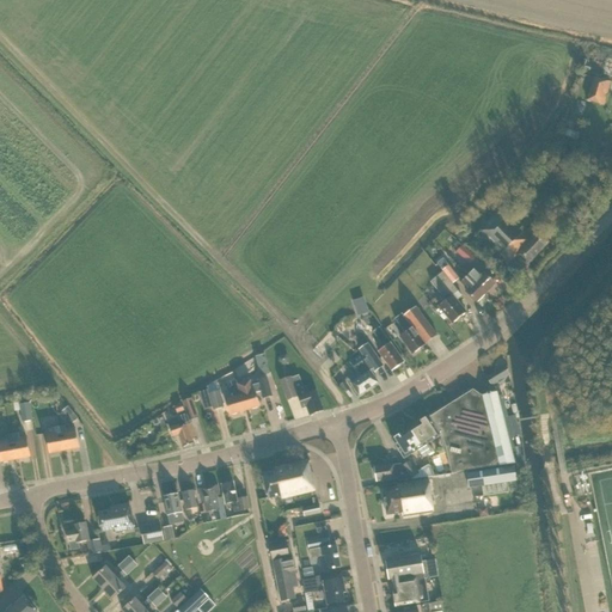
[(592,67),(611,72),(611,57),(610,57),(609,61),(594,57),(592,67)]
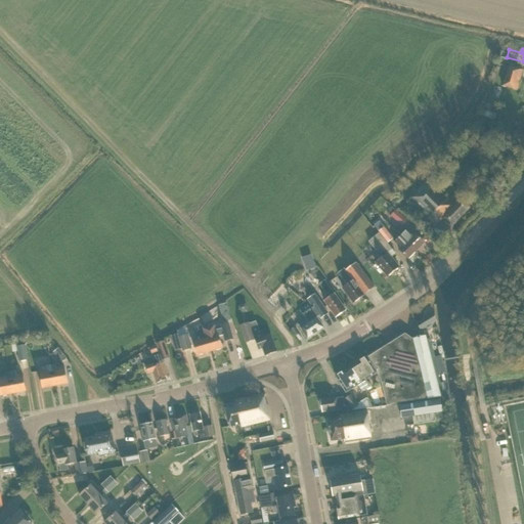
[(503,86),(517,90),(523,71),(509,67),(503,86)]
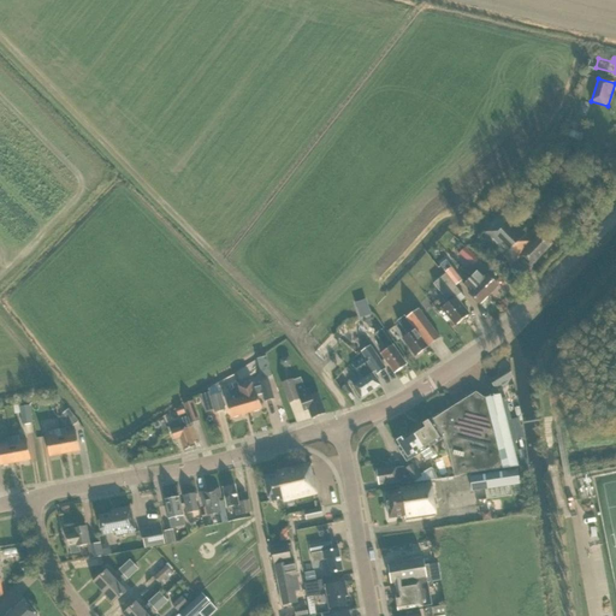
[(519,258),(531,268),(552,244),(542,234),(537,240),(505,209),(480,236),(510,266),(519,258)]
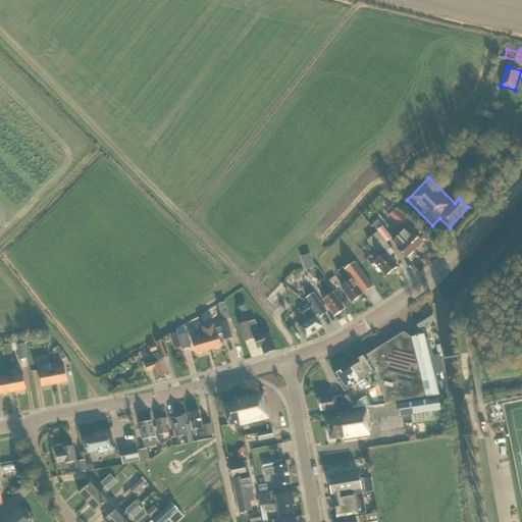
[(389,215),(401,225),(406,219),(395,209),(389,215)]
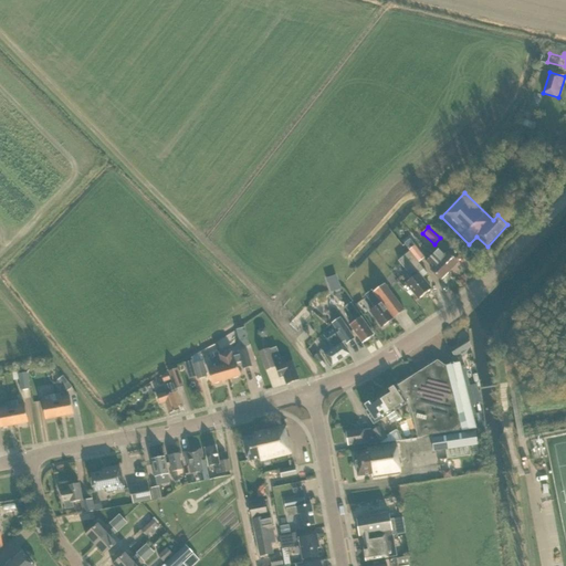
[(431,252),(430,252),(450,272),(458,263),(448,253),(447,254),(437,244),(430,251),(431,252)]
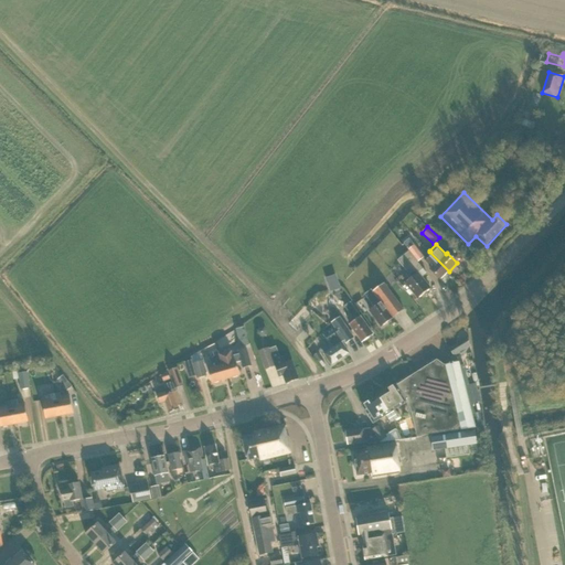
[(418,263),(424,257),(414,245),(408,251),(418,263)]
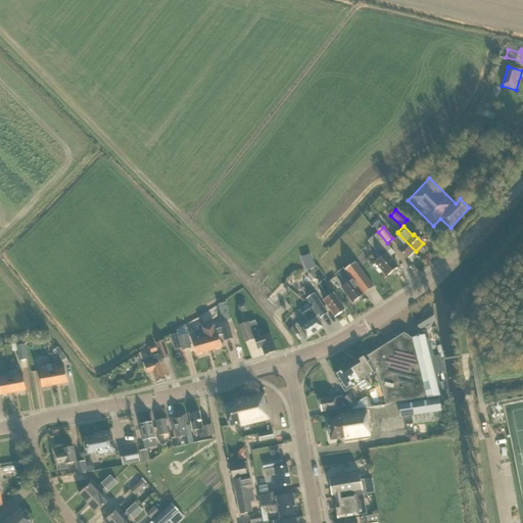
[(378,233),(368,241),(381,257),(375,263),(386,277),(398,268),(390,257),(394,253),(378,233)]
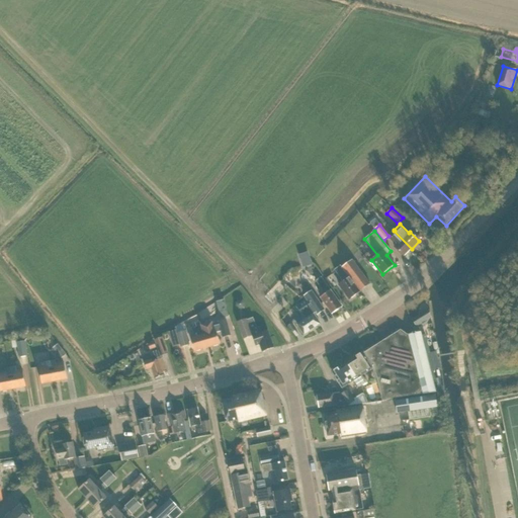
[(404,256),(412,249),(394,231),(389,236),(387,237),(396,245),(395,247),(404,256)]
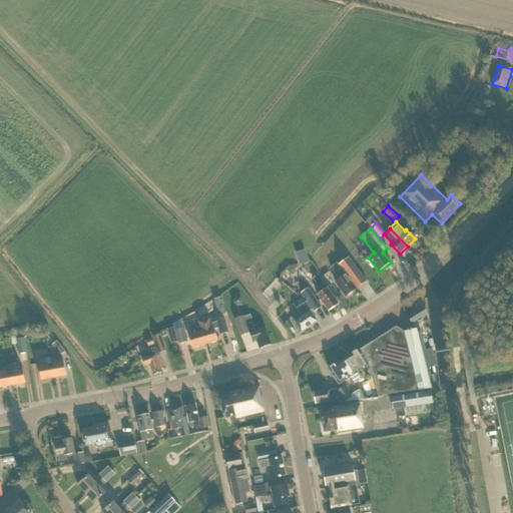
[(299,251),(300,263),(307,263),(307,251),(299,251)]
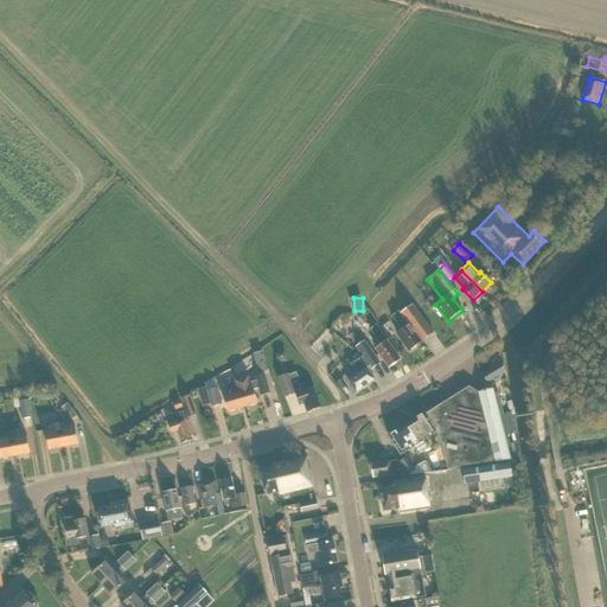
[(434,333),(413,305),(400,314),(398,312),(391,317),(402,331),(397,334),(409,351),(434,333)]
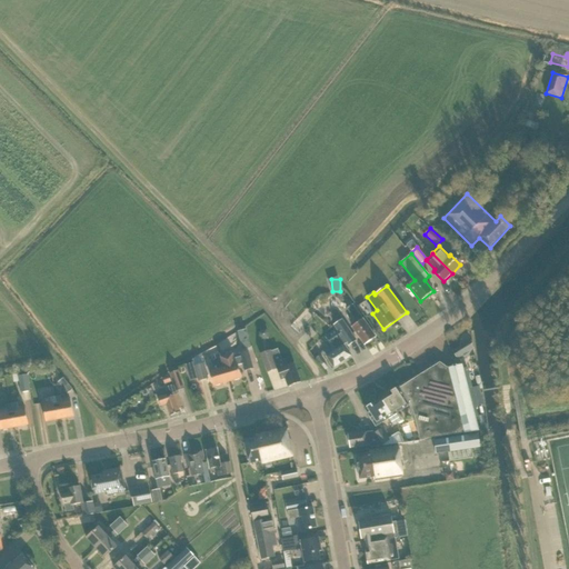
[(351,327),(365,345),(376,337),(357,310),(352,305),(347,309),(351,315),(357,323),(351,327)]
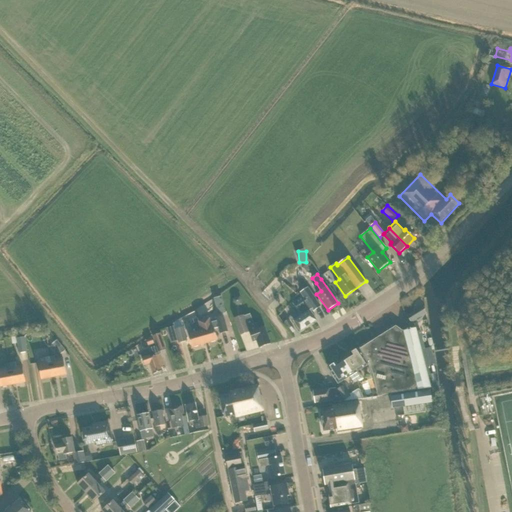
[(316,320),(311,312),(313,311),(314,311),(321,307),(308,288),(300,293),(303,297),(292,304),(298,313),(292,318),(301,331),(316,320)]
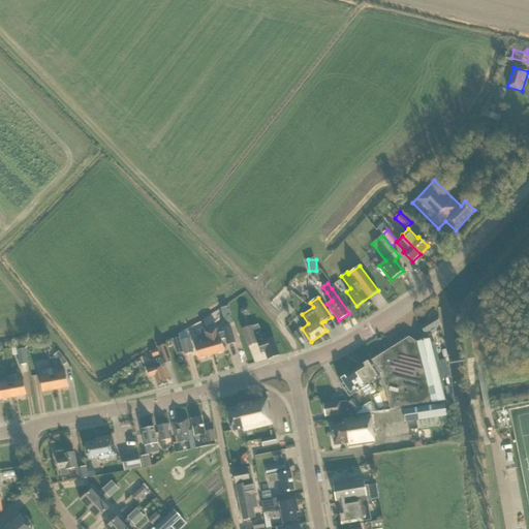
[(250,309),(247,307),(244,307),(241,309),(241,313),(243,316),(247,316),(250,313),(250,309)]
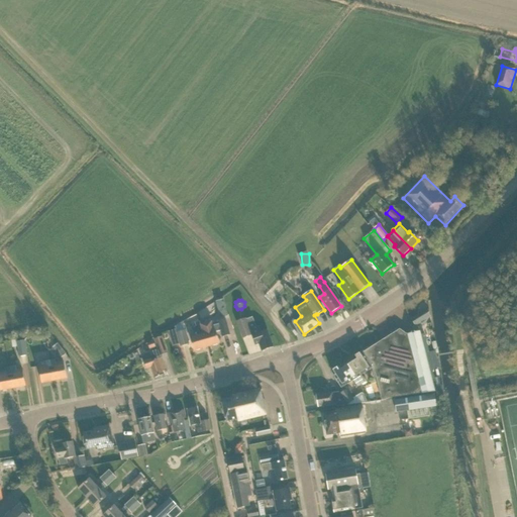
[(411,318),(415,326),(430,317),(426,309),(411,318)]
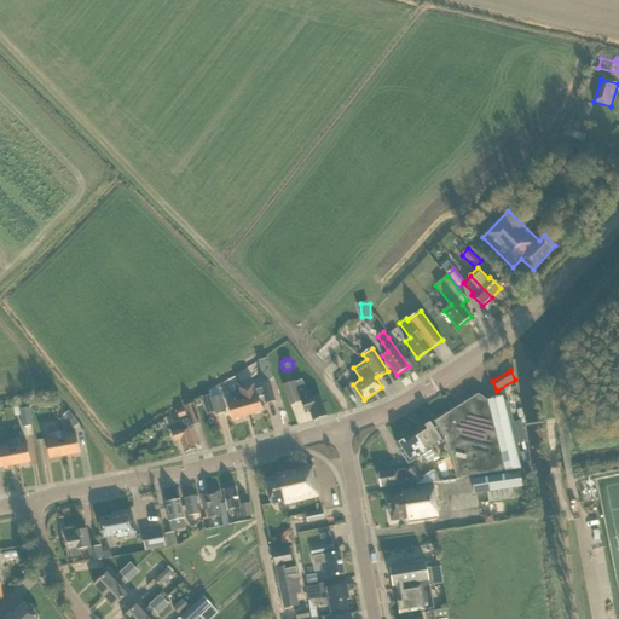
[(294,381),(284,385),(283,386),(291,406),(301,401),(306,414),(310,412),(313,421),(328,416),(319,395),(312,398),(310,392),(307,392),(302,380),(295,383),(294,381)]
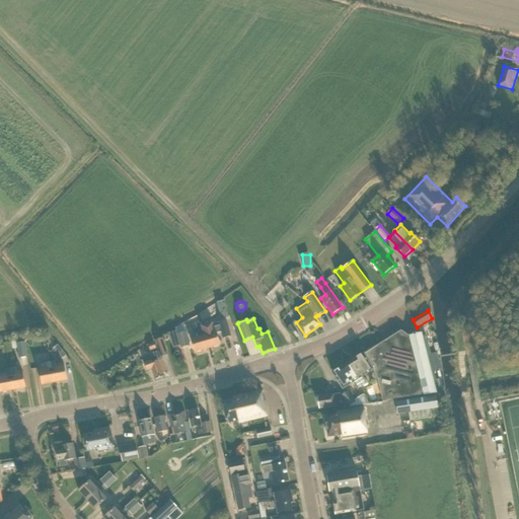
[(212,323),(202,326),(208,349),(220,346),(217,334),(221,332),(223,339),(231,336),(226,320),(219,322),(220,326),(213,328),(212,323)]
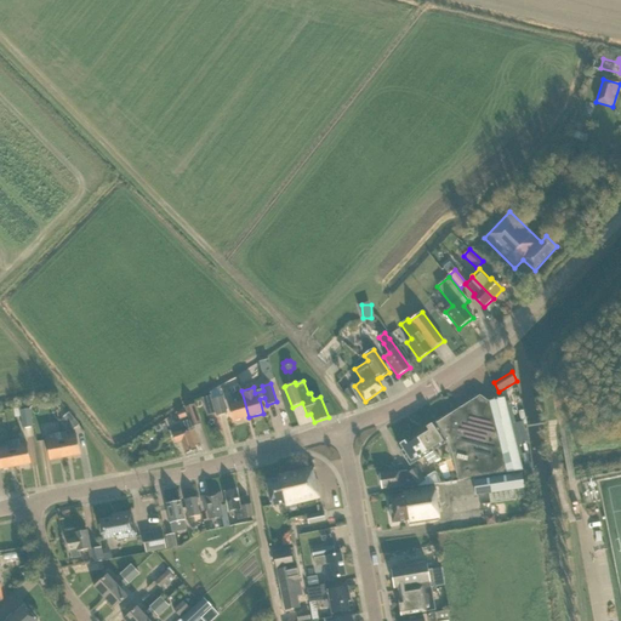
[(238,404),(229,405),(234,422),(249,417),(241,391),(239,387),(234,388),(235,393),(234,393),(238,404)]
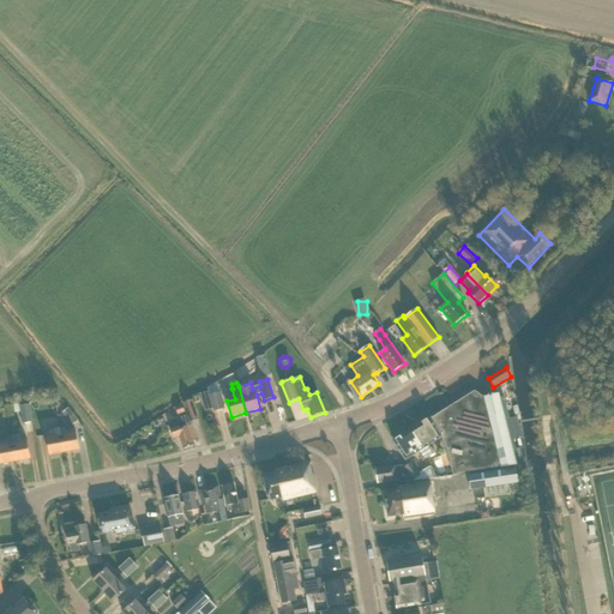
[(210,396),(215,411),(224,409),(220,392),(210,396)]
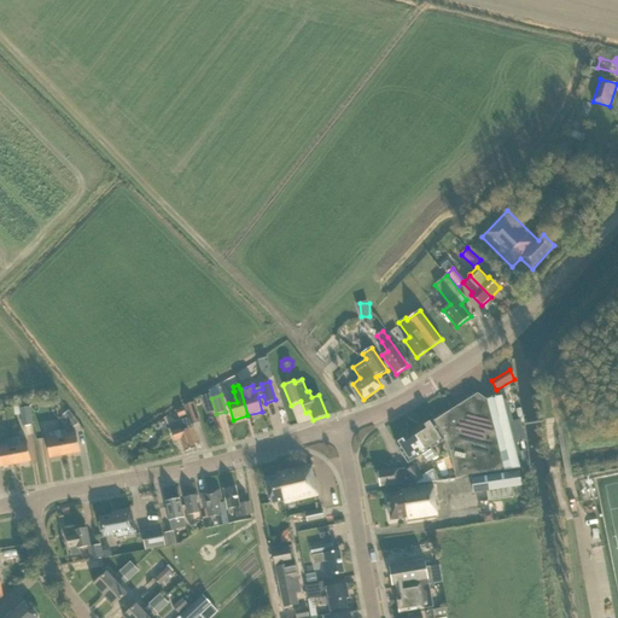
[(433,423),(444,441),(447,438),(456,478),(520,467),(503,396),(487,401),(478,395),(433,423)]
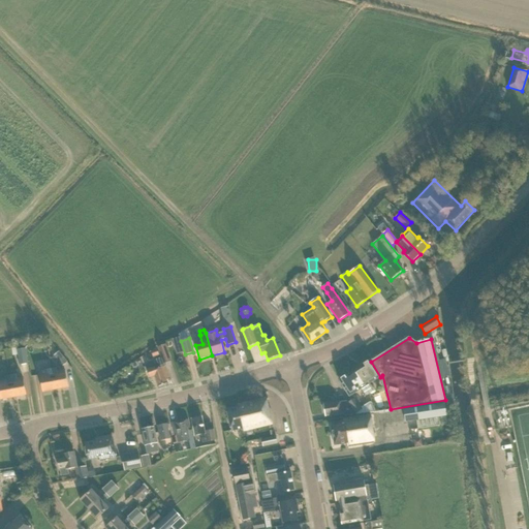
[(164,363),(172,361),(166,345),(158,348),(161,358),(153,361),(156,367),(147,370),(150,378),(154,376),(158,386),(167,383),(166,380),(170,379),(164,363)]
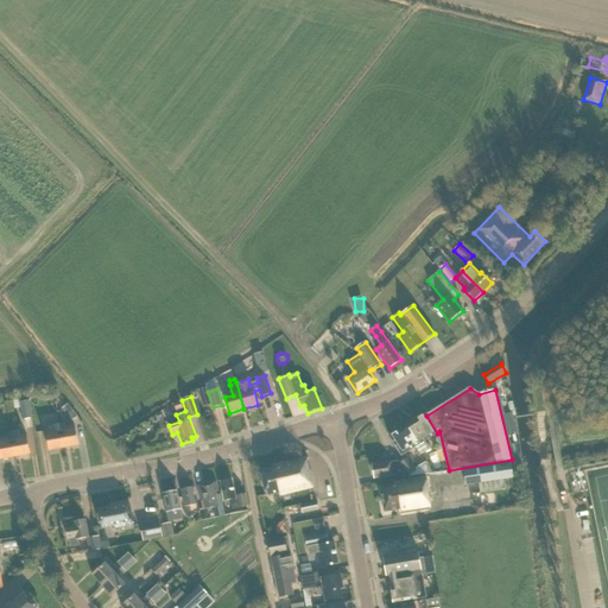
[(20,403),(23,419),(32,418),(30,400),(20,403)]
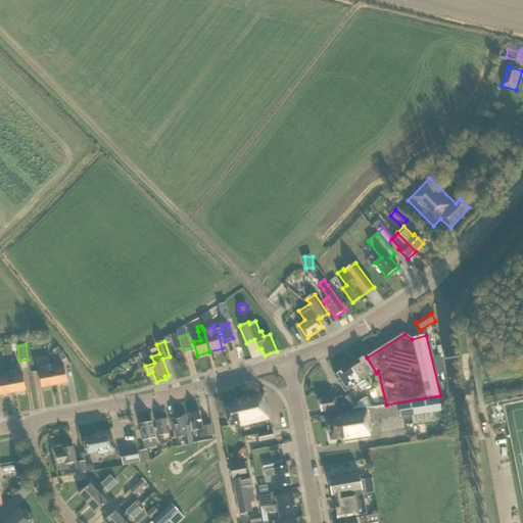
[(53,352),(61,363),(67,359),(58,347),(53,352)]
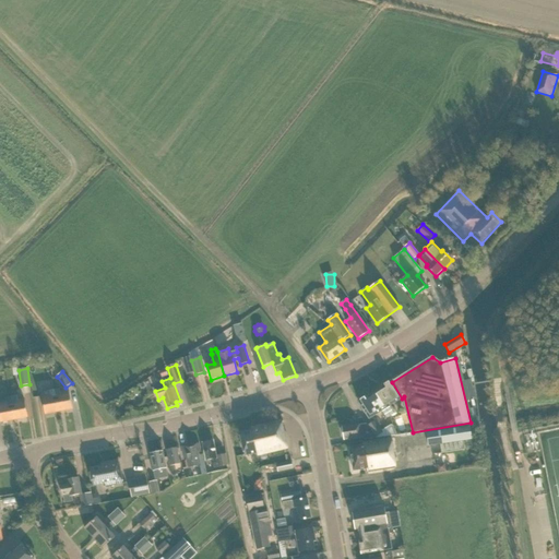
[(395,413),(390,406),(402,399),(392,382),(376,392),(390,416),(395,413)]
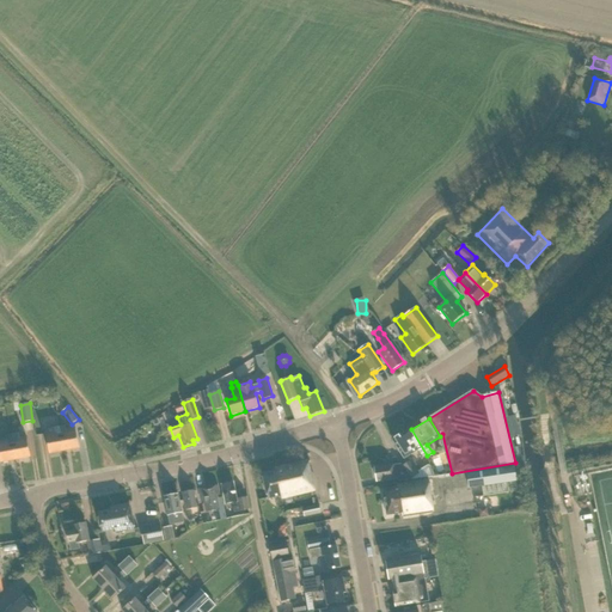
[(59,427),(61,435),(63,451),(79,448),(75,428),(66,430),(65,426),(59,427)]
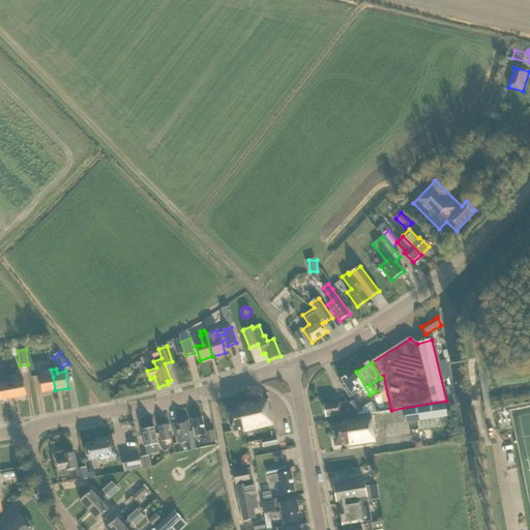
[(48,375),(39,376),(42,393),(55,390),(53,377),(51,370),(47,371),(48,375)]
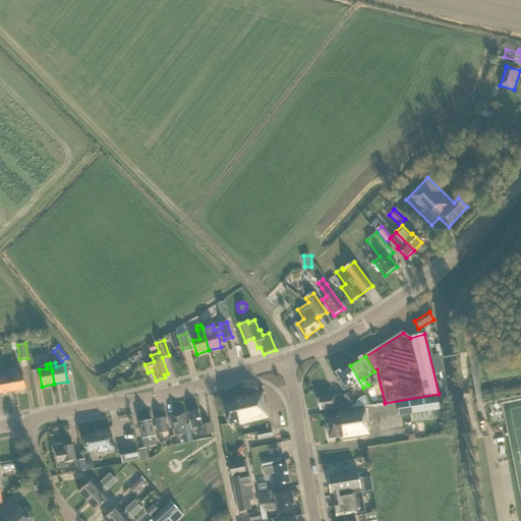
[(334,375),(344,391),(355,384),(359,391),(363,388),(350,365),(334,375)]
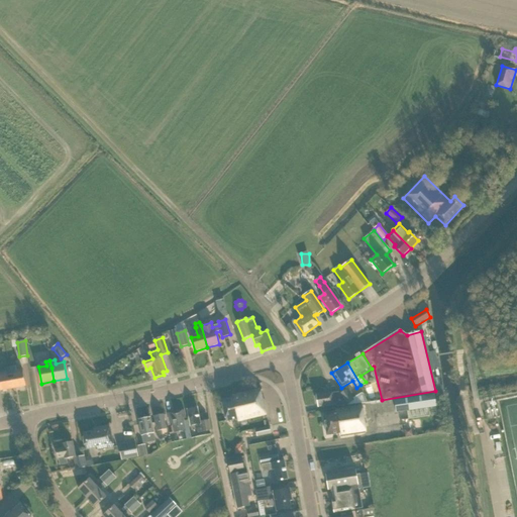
[(11,375),(10,375),(12,389),(25,387),(22,370),(16,371),(16,367),(9,368),(11,375)]
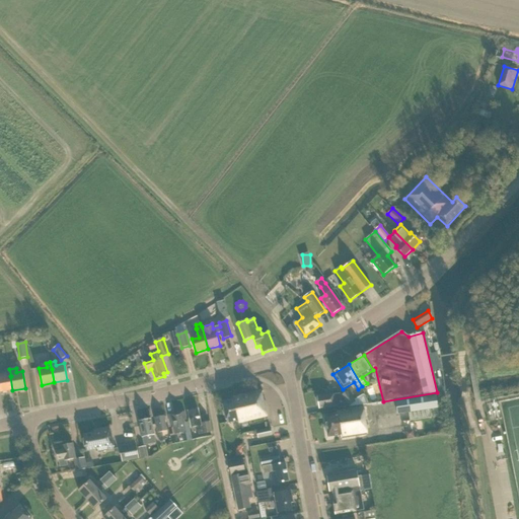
[(6,374),(0,375),(0,389),(0,392),(12,390),(10,376),(11,376),(9,369),(5,370),(6,374)]
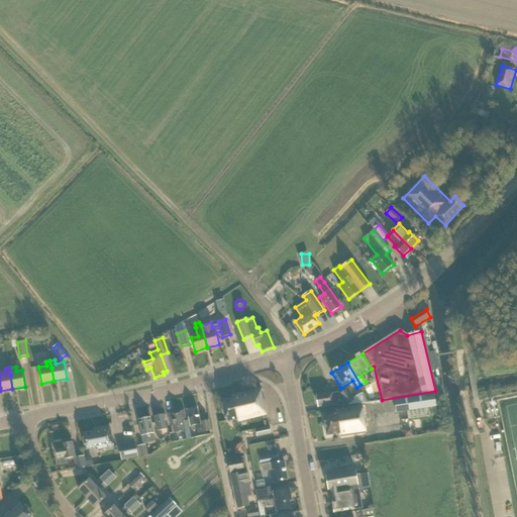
[(233,399),(221,401),(226,422),(237,419),(238,421),(266,415),(261,390),(232,397),(233,399)]
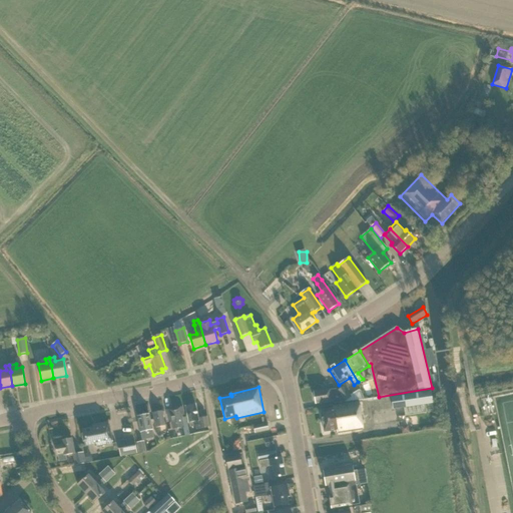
[(345,402),(352,398),(344,387),(338,391),(345,402)]
